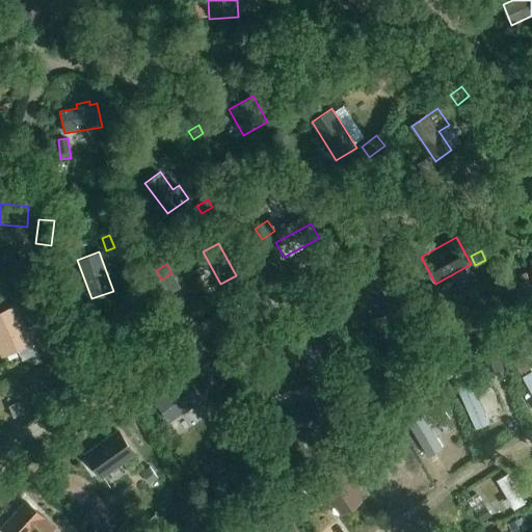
[(363,282),(351,287),(363,309),(373,303),(379,316),(400,306),(382,270),(362,280),(363,282)]
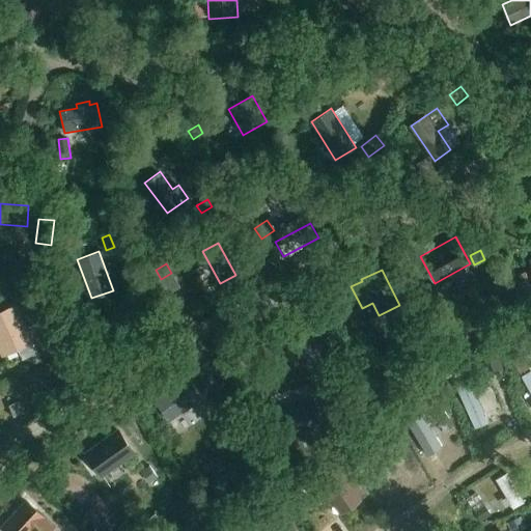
[(530,286),(526,270),(511,273),(515,289),(530,286)]
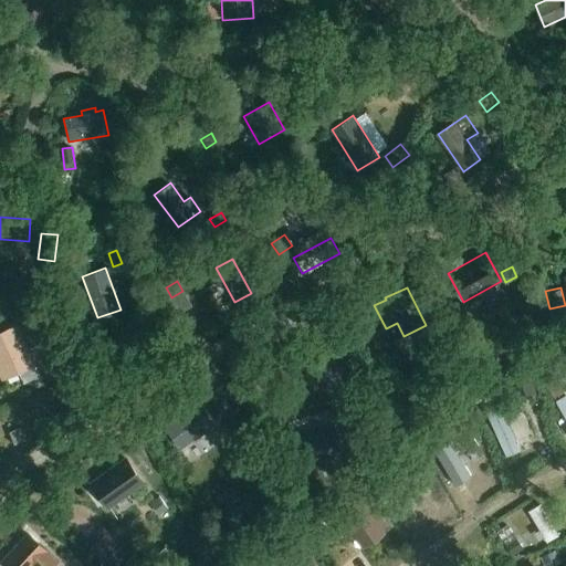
[(24,322),(30,335),(44,328),(38,315),(24,322)]
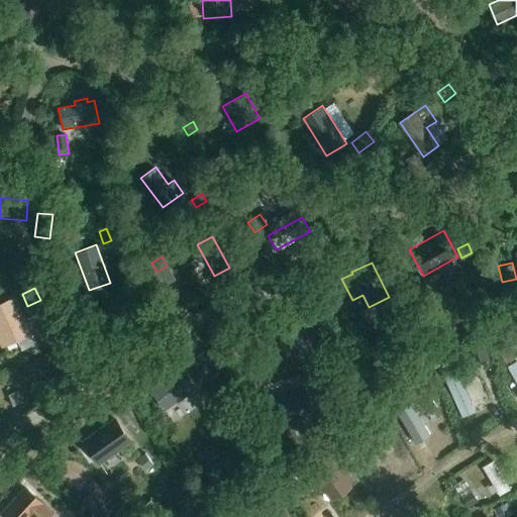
[(0,341),(3,347),(17,341),(22,350),(36,344),(31,334),(33,333),(15,296),(0,302),(0,341)]
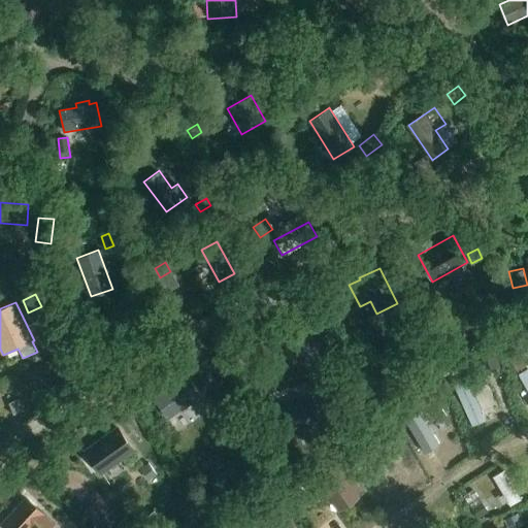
[(399,315),(406,330),(415,326),(407,310),(399,315)]
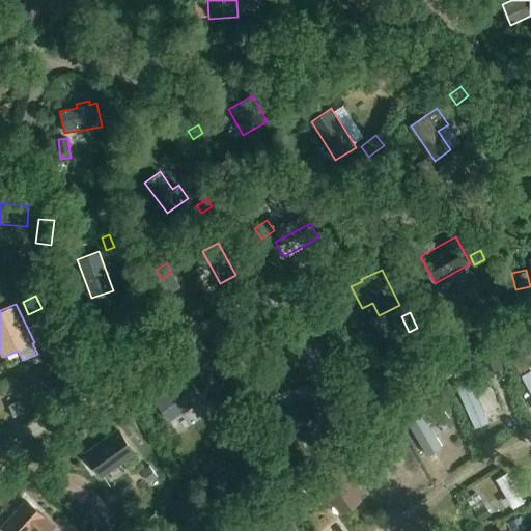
[(487,374),(502,368),(498,357),(482,364),(487,374)]
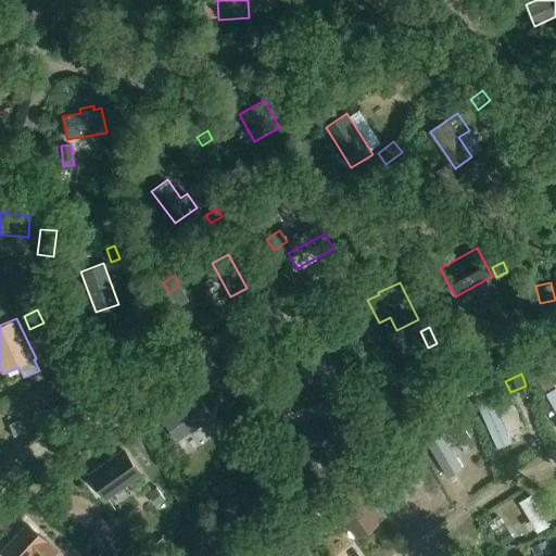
[(218,378),(207,386),(224,408),(235,402),(218,378)]
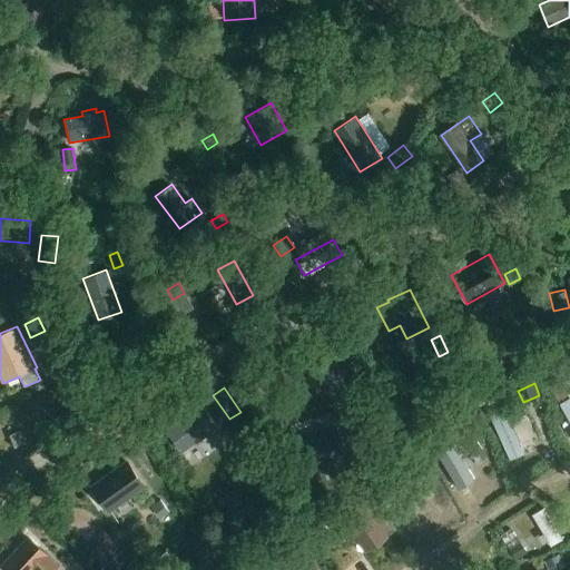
[(203,405),(167,431),(182,452),(218,428),(203,405)]
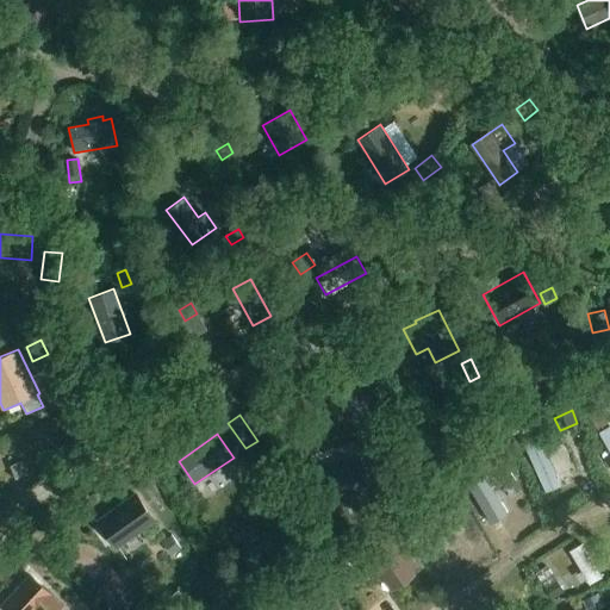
[(499,464),(508,481),(522,475),(514,456),(499,464)]
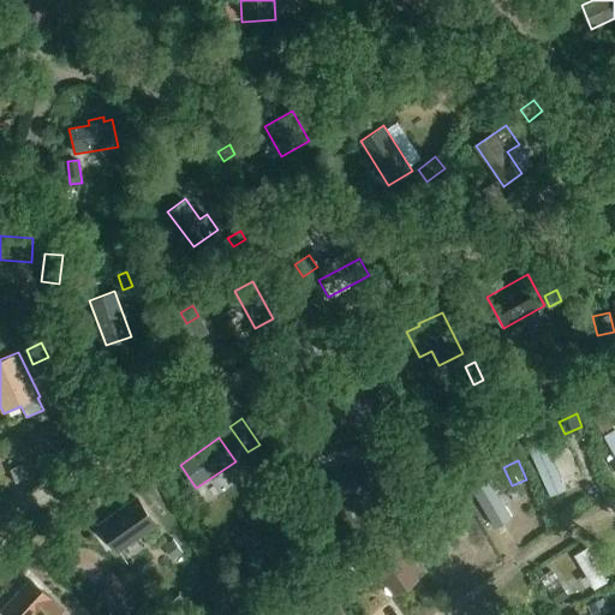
[(22,464),(10,469),(16,483),(28,478),(22,464)]
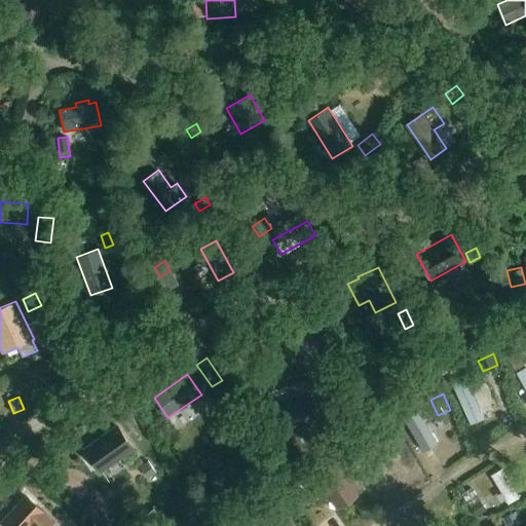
[(314,421),(315,420),(308,398),(275,408),(283,430),(300,425),(304,440),(318,435),(314,421)]
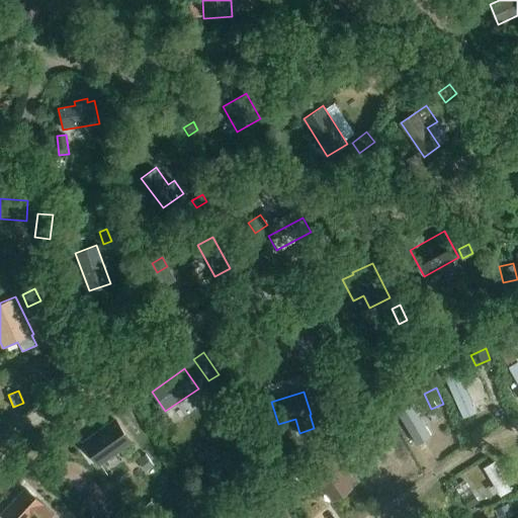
[(426,401),(416,403),(415,397),(405,399),(416,443),(435,439),(426,401)]
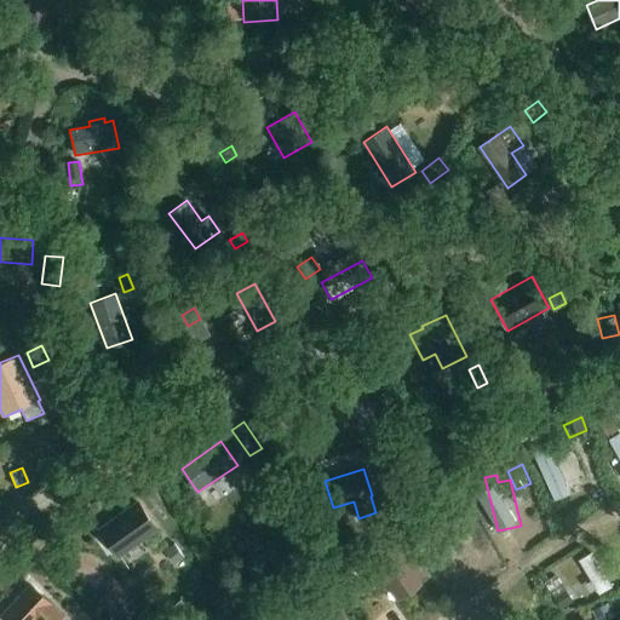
[(405,477),(390,481),(395,495),(408,491),(405,477)]
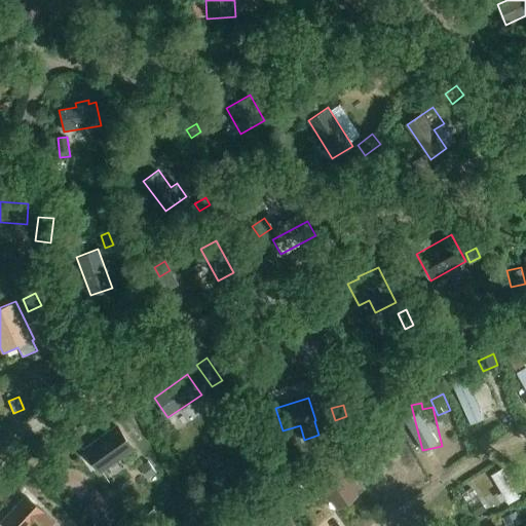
[(117,424),(83,448),(101,472),(135,448),(117,424)]
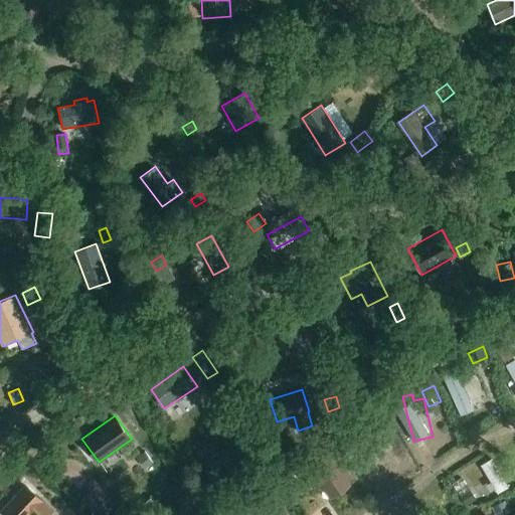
[(145,450),(136,456),(145,469),(154,462),(145,450)]
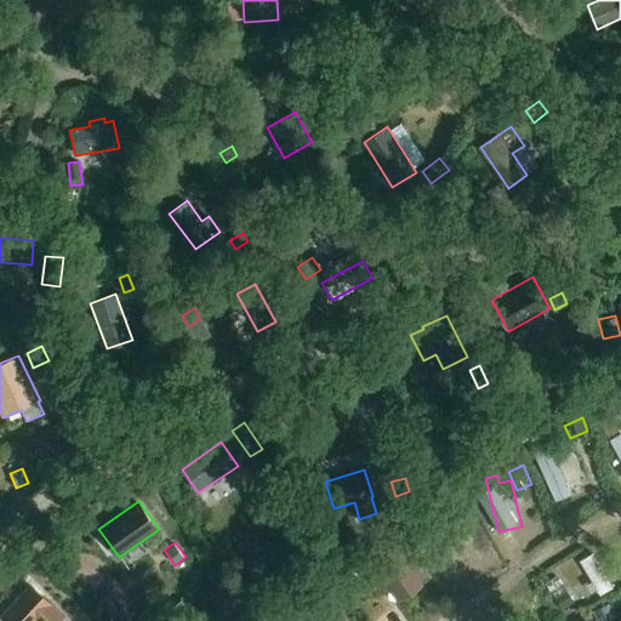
[(403,545),(369,569),(387,594),(392,591),(399,602),(428,581),(403,545)]
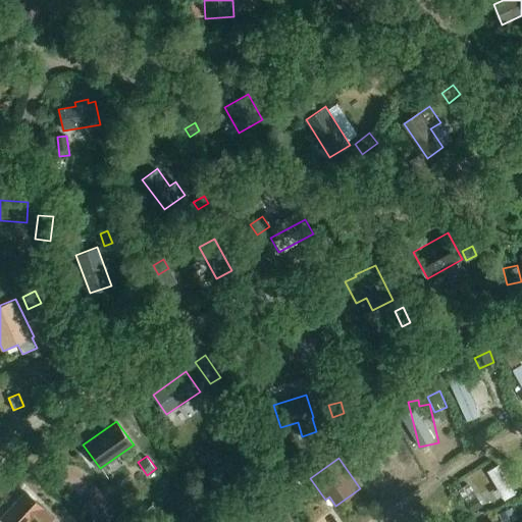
[(505,498),(516,493),(505,462),(493,466),(505,498)]
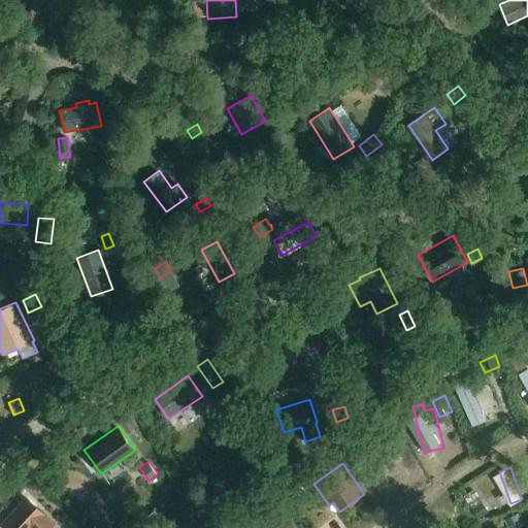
[(27,496),(1,524),(5,527),(50,527),(56,522),(27,496)]
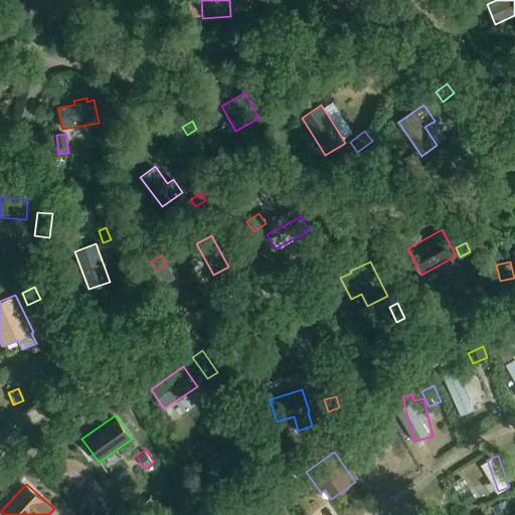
[(470,490),(461,496),(467,505),(476,499),(470,490)]
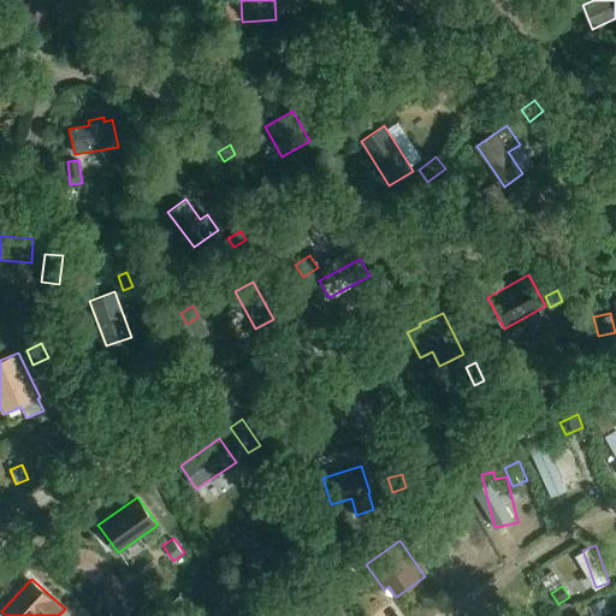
[(308,615),(348,615),(330,588),(302,608),(308,615)]
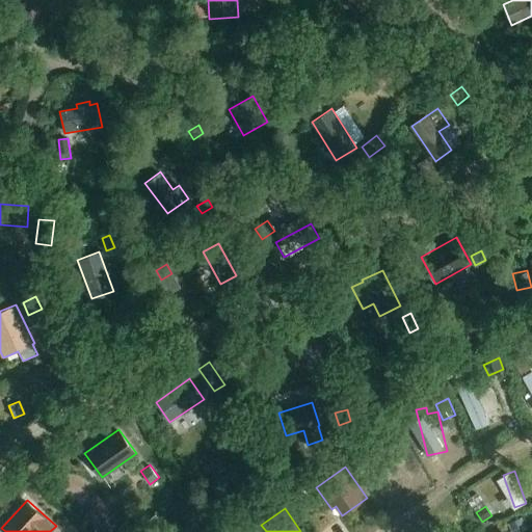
[(511,531),(525,531),(527,531),(521,517),(508,523),(511,531)]
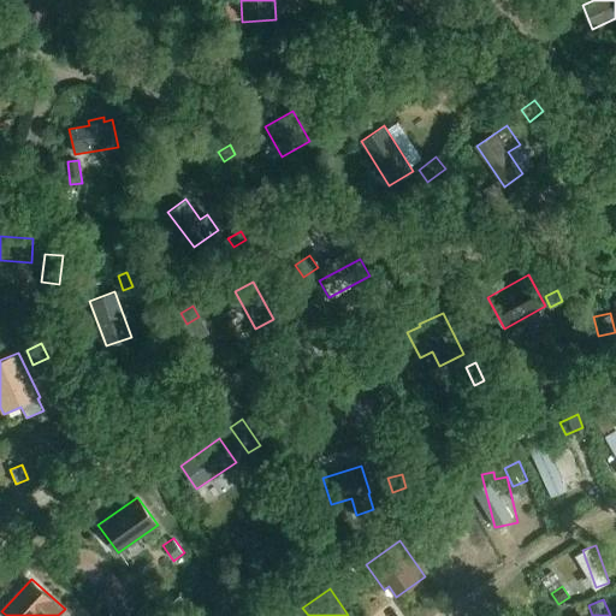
[(124,602),(113,612),(116,615),(124,615),(131,610),(124,602)]
